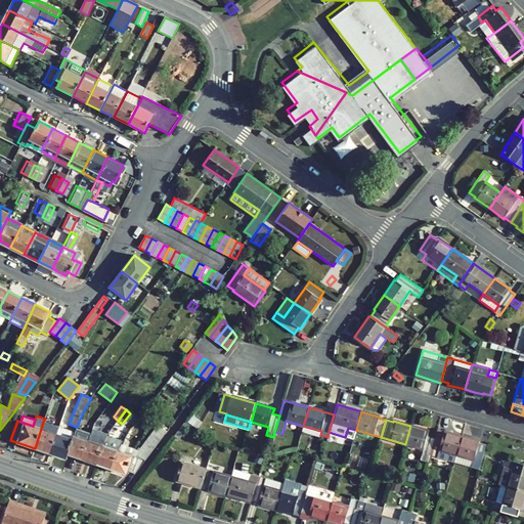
[(185,421),(174,436),(178,439),(187,426),(189,424),(185,421)]
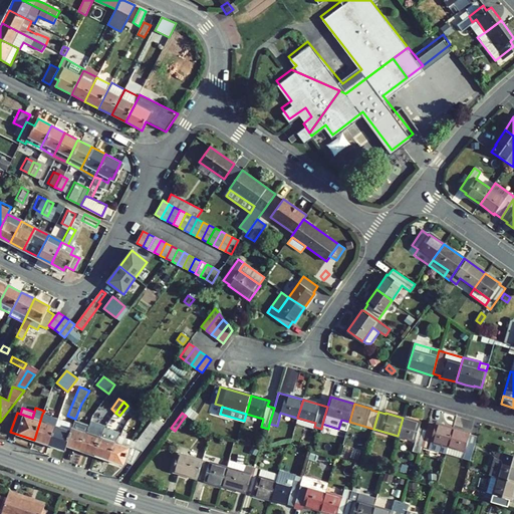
[(56,426),(58,420),(42,414),(34,440),(49,445),(56,426)]
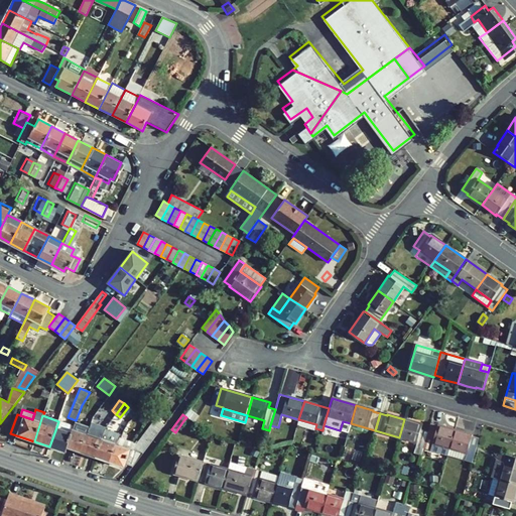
[(118,439),(110,463),(124,468),(126,464),(133,467),(164,425),(159,421),(161,419),(157,416),(137,444),(119,437),(118,439)]
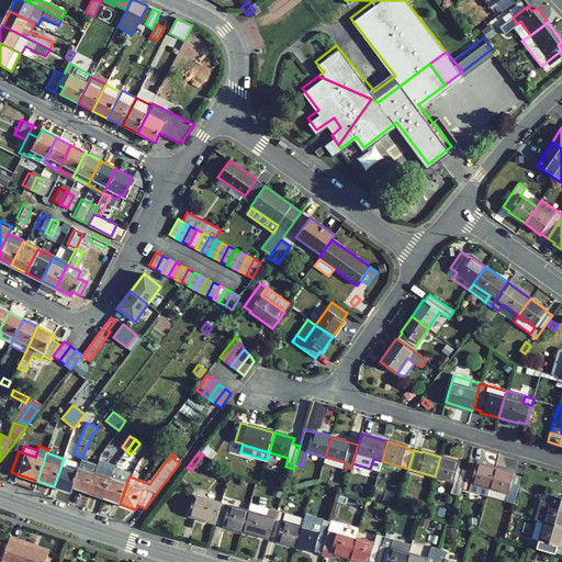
[(324,463),(343,469),(344,467),(345,462),(325,457),(324,463)]
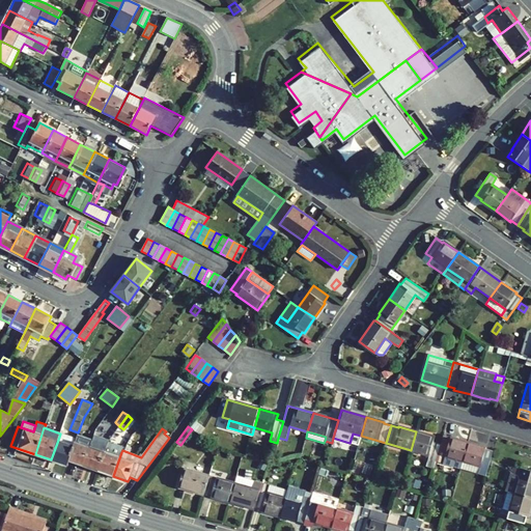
[(416,431),(411,450),(429,455),(426,466),(434,468),(436,459),(440,443),(432,441),(435,437),(416,431)]
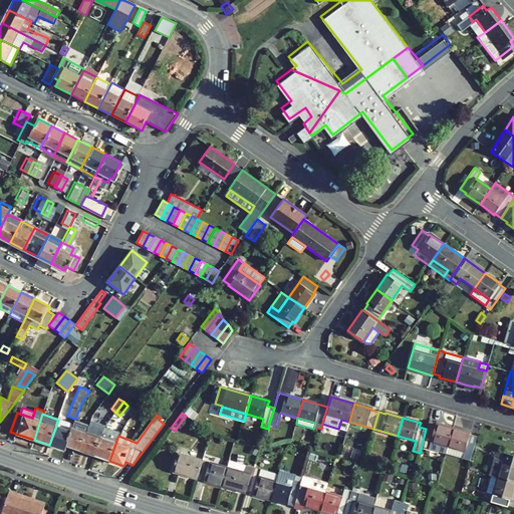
[(89,427),(74,422),(71,431),(66,446),(80,451),(89,427)]
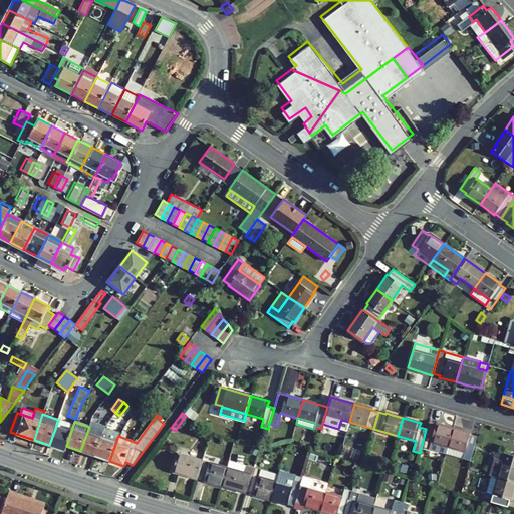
[(89,427),(80,451),(95,456),(104,428),(105,427),(90,422),(89,427)]
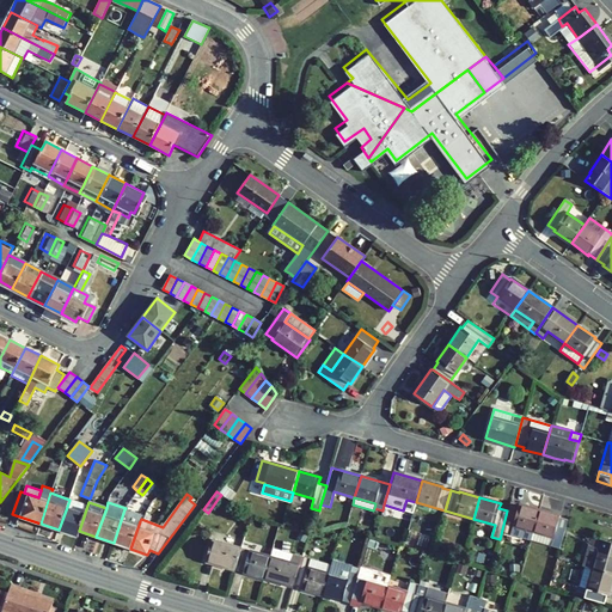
[(539,510),(509,502),(507,510),(502,530),(510,533),(513,526),(533,532),(539,510)]
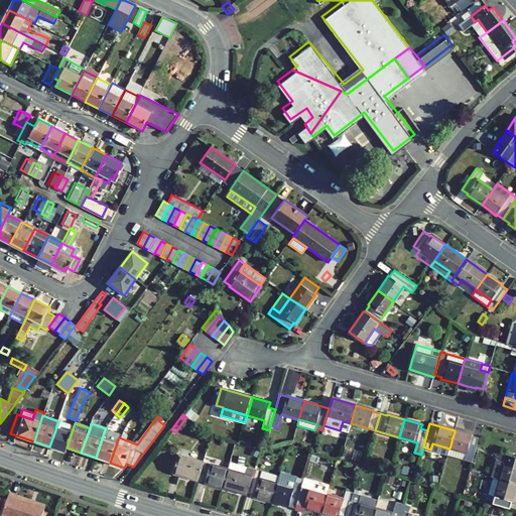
[(49,446),(66,453),(67,447),(72,432),(56,427),(49,446)]
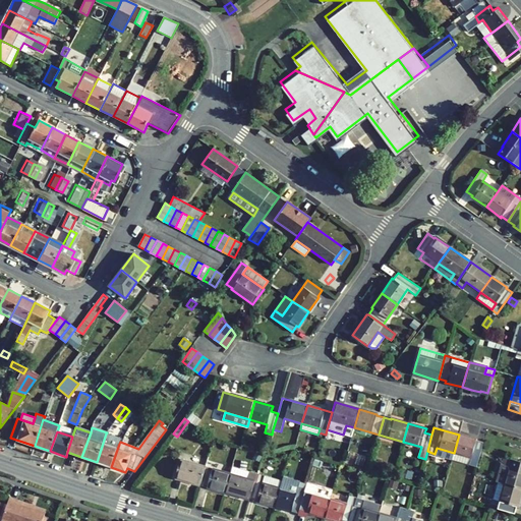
[(106,433),(97,462),(111,467),(119,444),(120,442),(122,440),(106,433)]
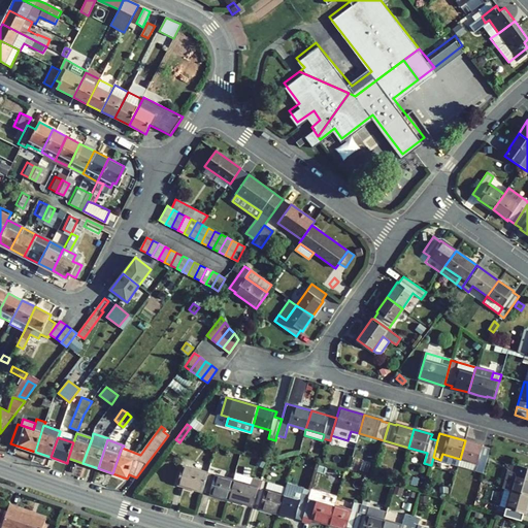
[(465,440),(460,459),(477,463),(475,470),(483,472),(490,449),(483,447),(483,446),(465,440)]
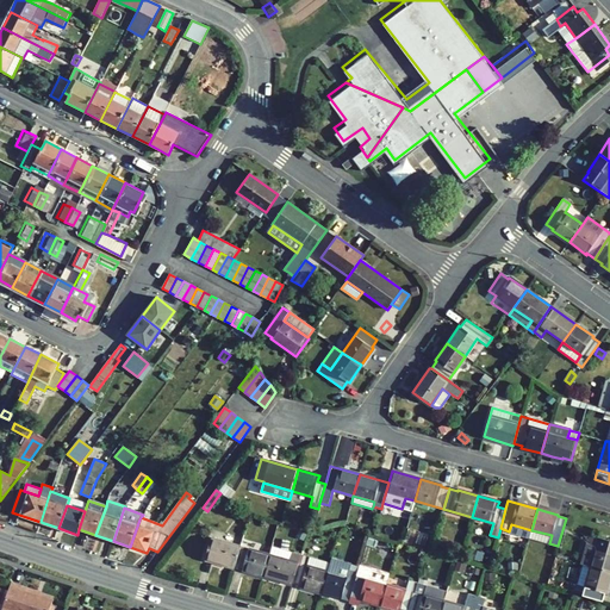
[(511,524),(509,531),(529,536),(531,530),(511,524)]
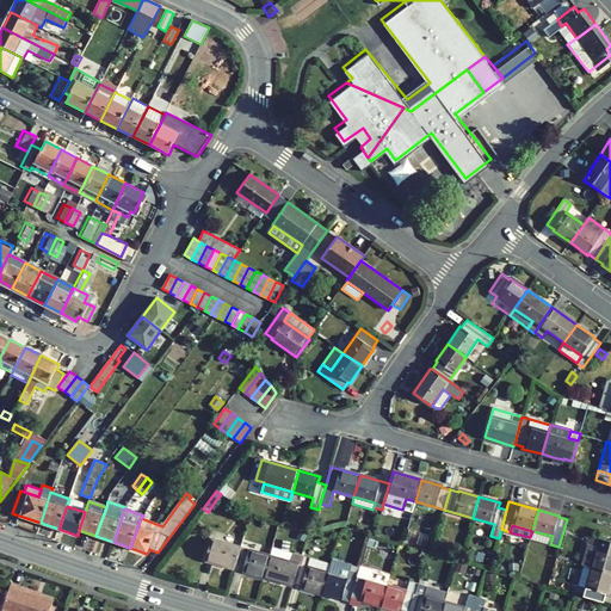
[(530,537),(530,539),(550,544),(553,536),(532,531),(530,537)]
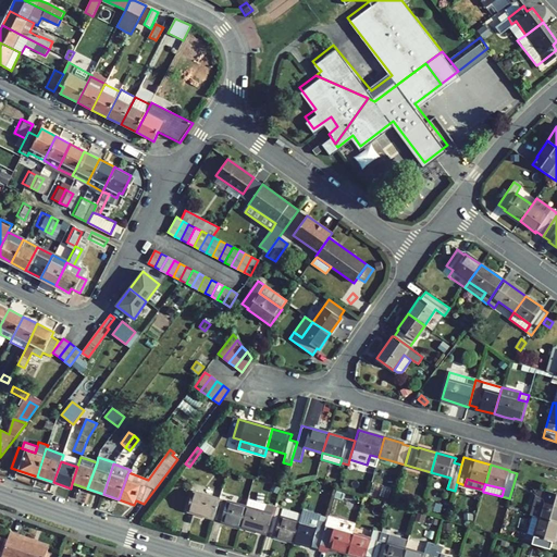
[(556,522),(556,494),(539,489),(531,515),(540,518),(556,522)]
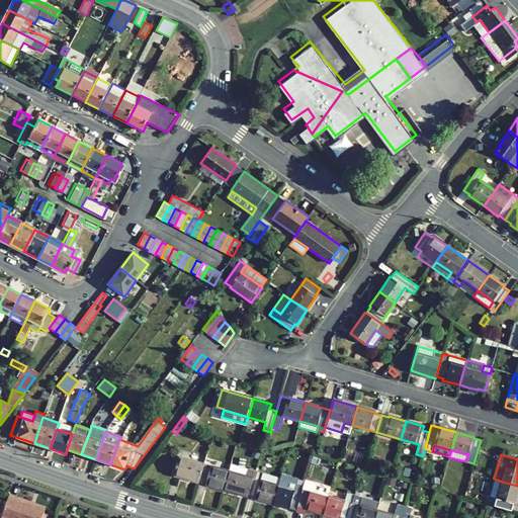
[(311,462),(319,464),(321,457),(313,455),(311,462)]
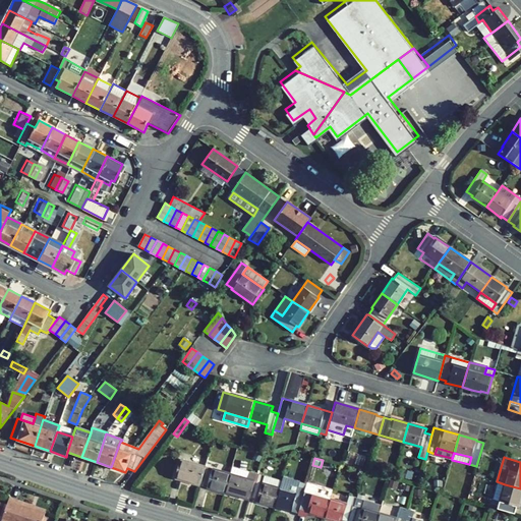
[(200,485),(200,484),(206,467),(180,459),(175,478),(200,485)]
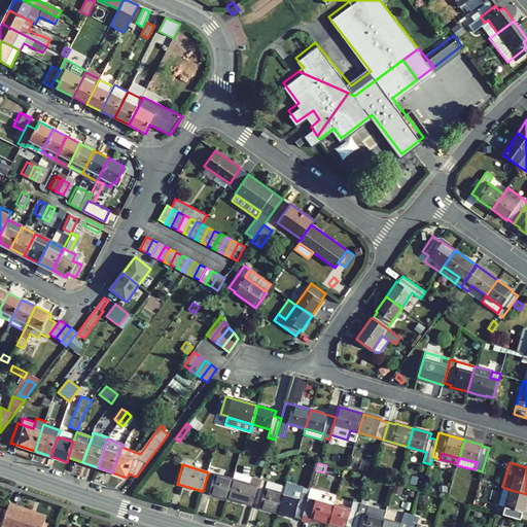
[(252,477),(235,471),(233,480),(250,484),(252,477)]
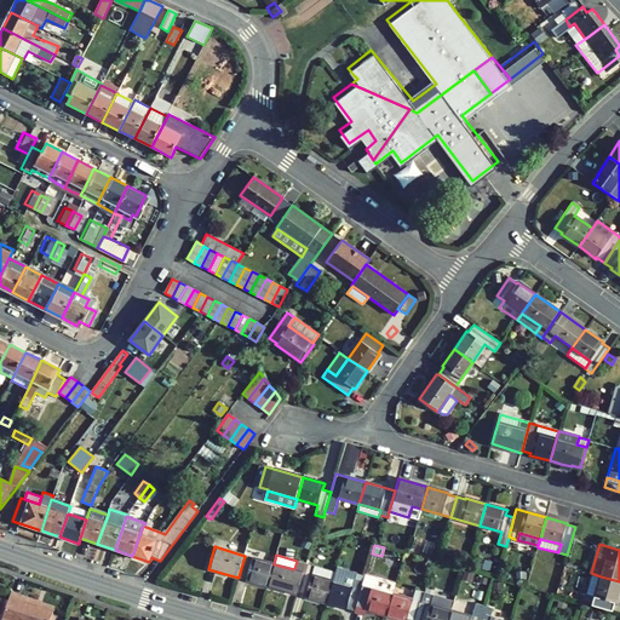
[(274,564),(245,556),(239,577),(247,579),(247,580),(268,586),(274,564)]
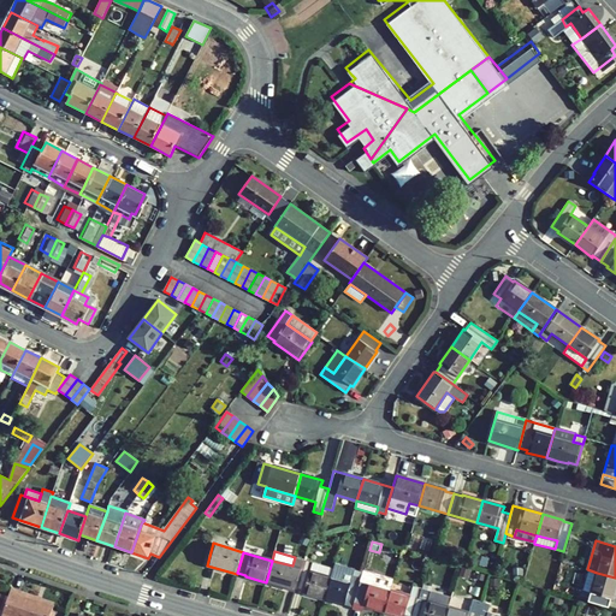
[(475,563),(484,566),(486,558),(477,556),(475,563)]
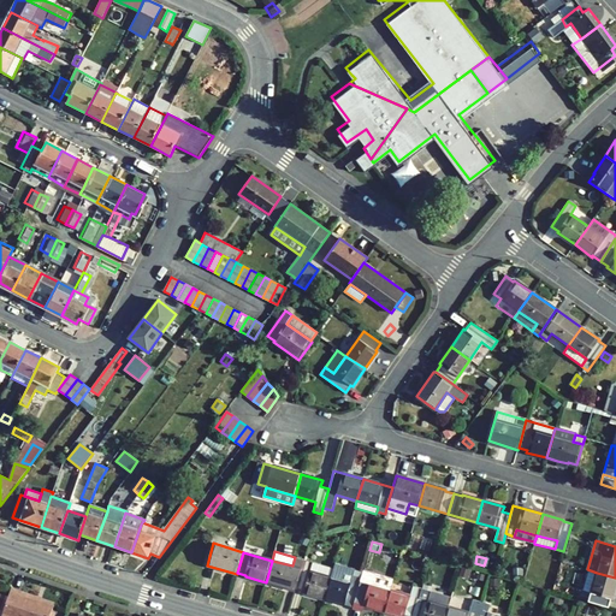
[(272,561),(266,582),(295,591),(296,590),(303,560),(295,557),(292,566),(272,561)]
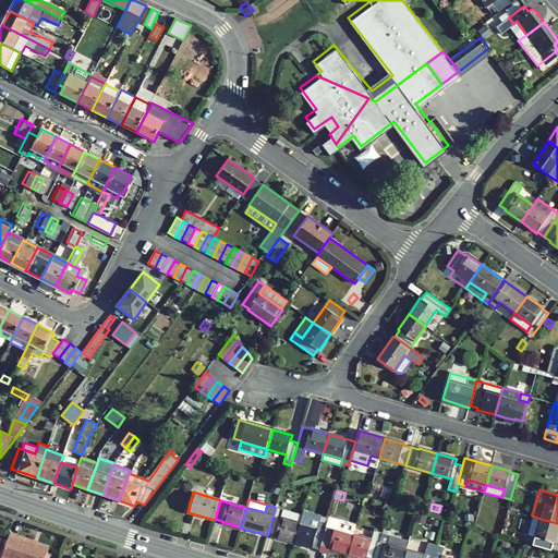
[(276,536),(275,537),(294,543),(300,523),(280,517),(282,509),(275,507),(268,534),(276,536)]
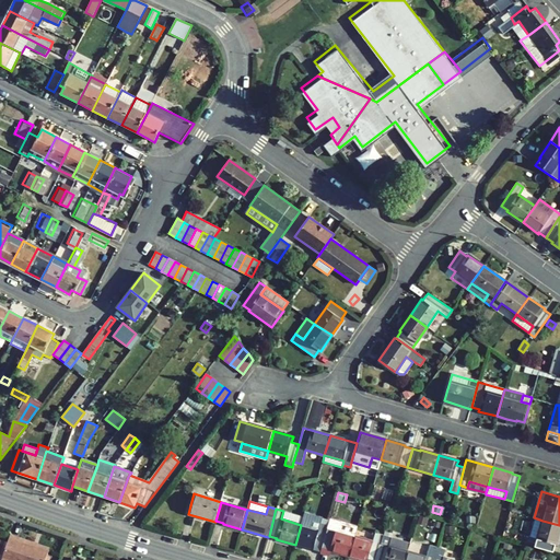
[(281,518),(301,525),(303,516),(283,511),(281,518)]
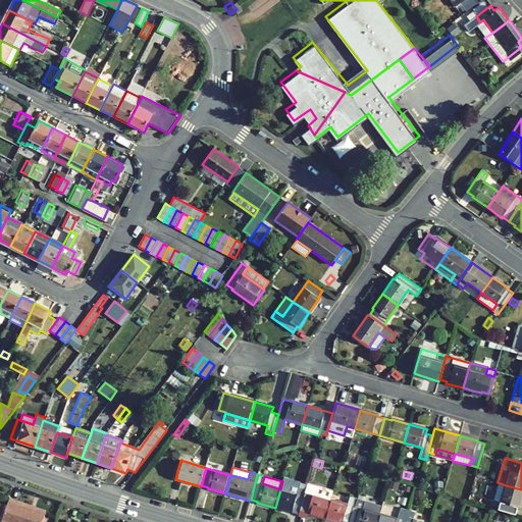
[(388,487),(396,489),(398,482),(390,480),(388,487)]
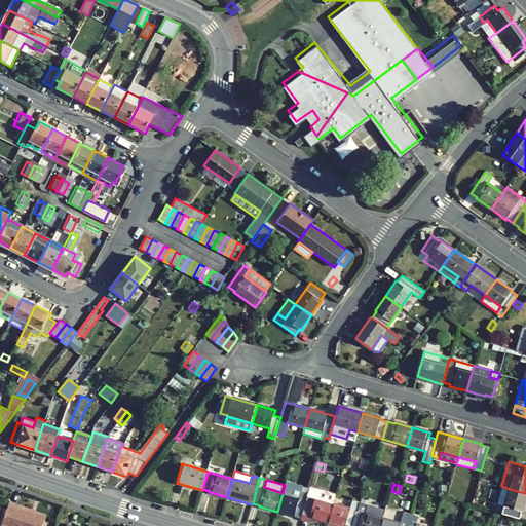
[(335,495),(310,488),(309,493),(307,500),(302,519),(302,520),(309,522),(310,518),(328,523),(333,503),(335,495)]
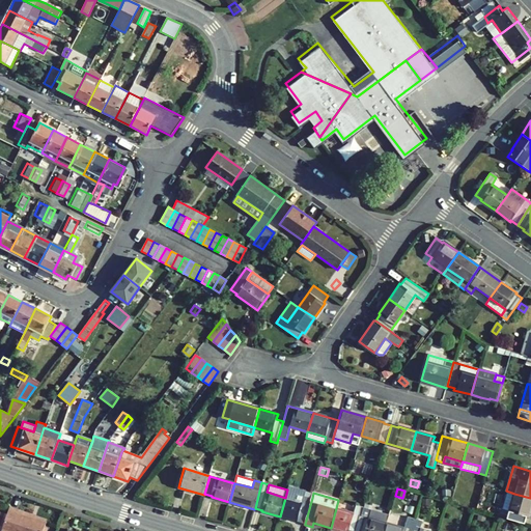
[(497,515),(525,524),(527,516),(528,516),(530,505),(530,498),(514,494),(509,511),(499,508),(497,515)]
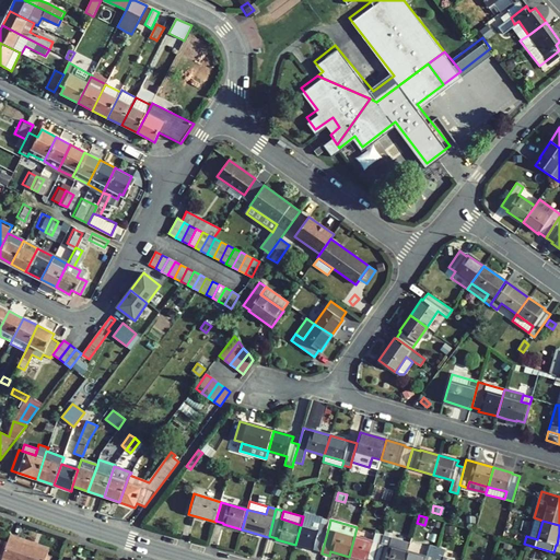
[(318,529),(301,525),(295,545),(322,552),(327,533),(329,525),(321,523),(318,529)]
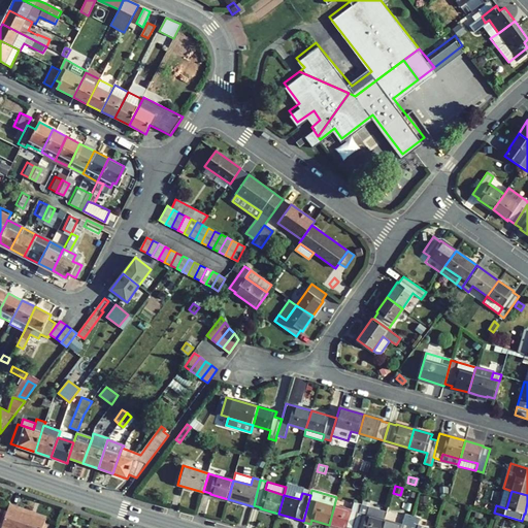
[(29,508),(7,501),(0,522),(0,524),(11,527),(39,527),(43,517),(28,512),(29,508)]
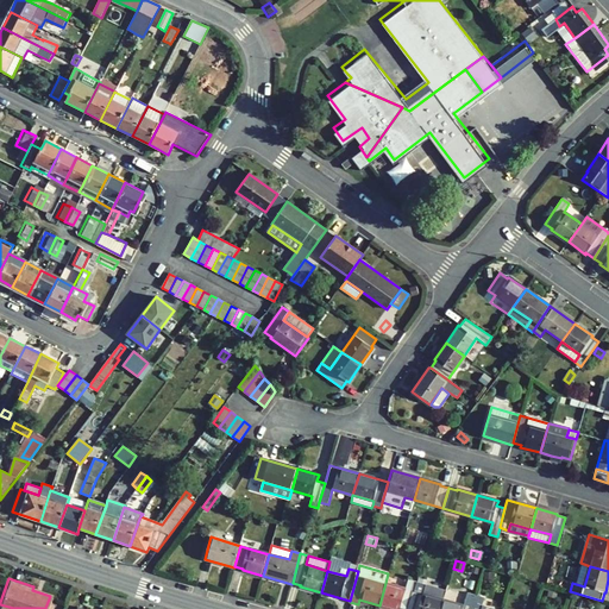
[(406,589),(385,583),(380,606),(393,608),(409,608),(418,582),(408,579),(406,589)]
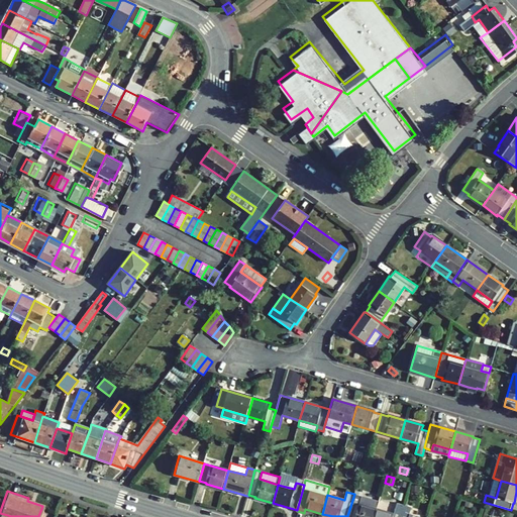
[(374,516),(377,509),(379,501),(360,496),(356,495),(354,494),(347,516),(374,516)]
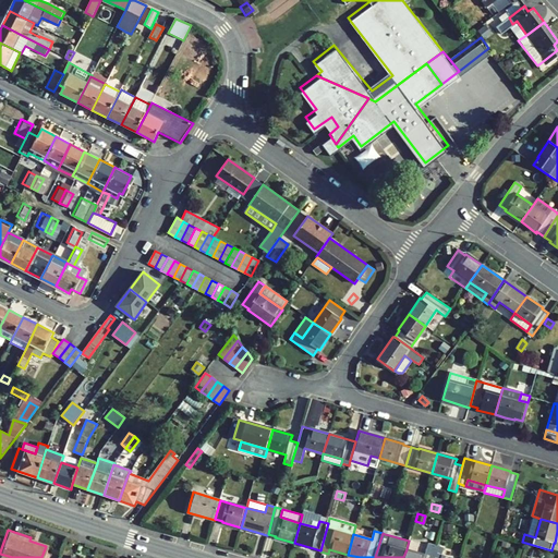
[(407,549),(403,557),(432,557),(436,546),(428,544),(425,555),(407,549)]
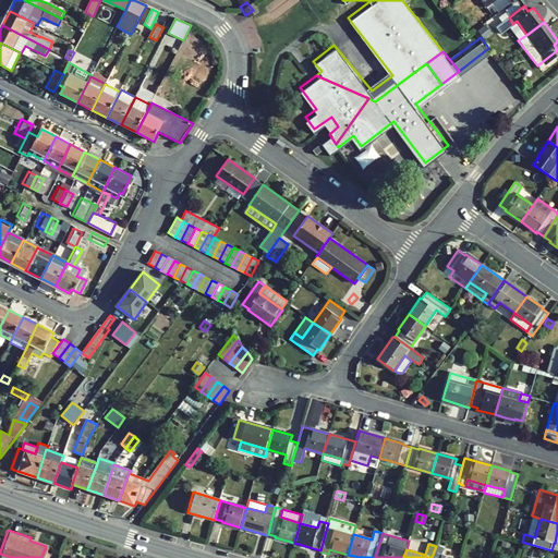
[(448,557),(441,556),(444,548),(436,546),(432,557),(448,557)]
